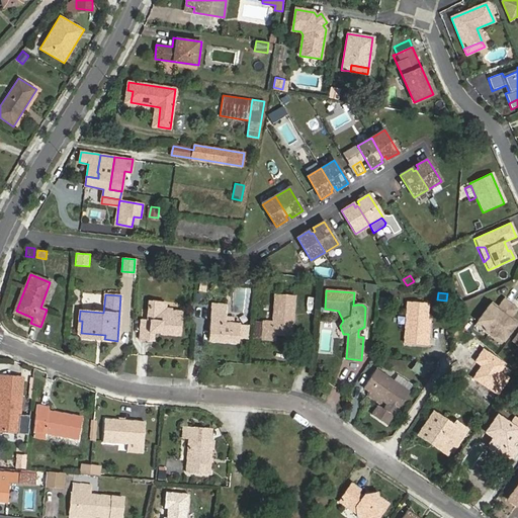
[(272,322),(263,321),(262,339),(274,340),(275,334),(291,335),(294,296),(275,294),(272,322)]
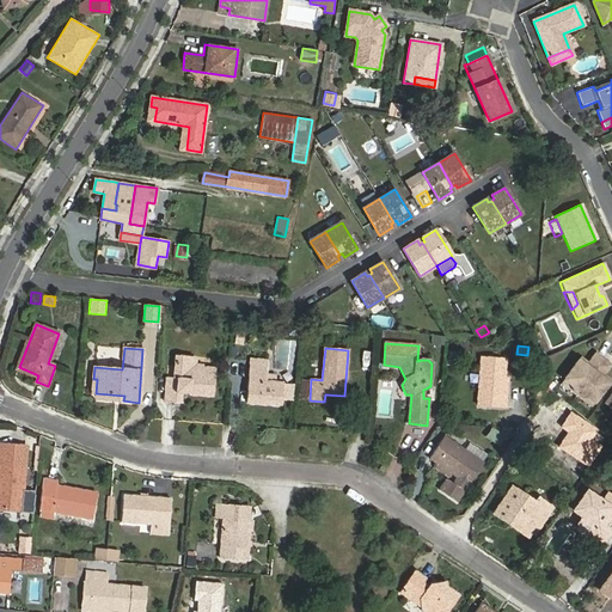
[(193,367),(194,356),(176,355),(175,377),(167,377),(166,402),(181,403),(182,393),(214,396),(216,368),(193,367)]
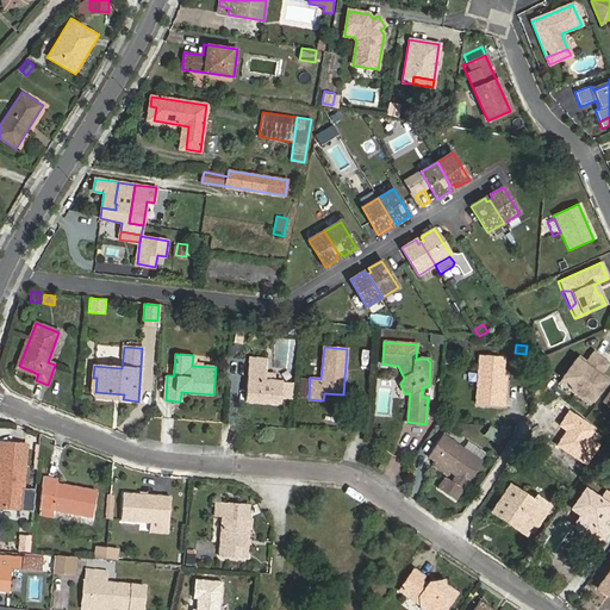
[(576,360),(560,380),(567,385),(571,391),(577,397),(584,397),(591,403),(607,383),(598,377),(608,365),(592,354),(583,366),(576,360)]
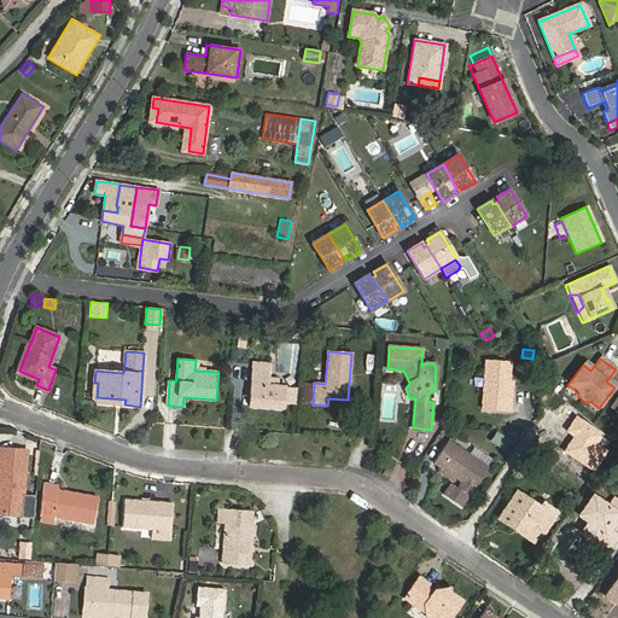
[(509,361),(485,360),(482,409),(511,412),(511,400),(507,398),(509,361)]
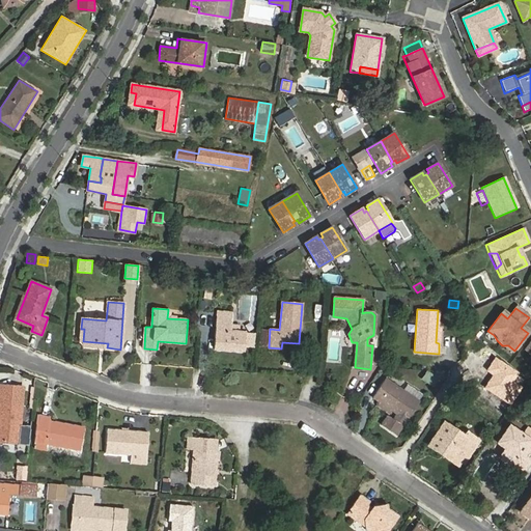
[(217,311),(216,322),(215,330),(214,348),(245,352),(245,346),(253,346),(254,333),(239,332),(231,331),(231,324),(232,312),(217,311)]
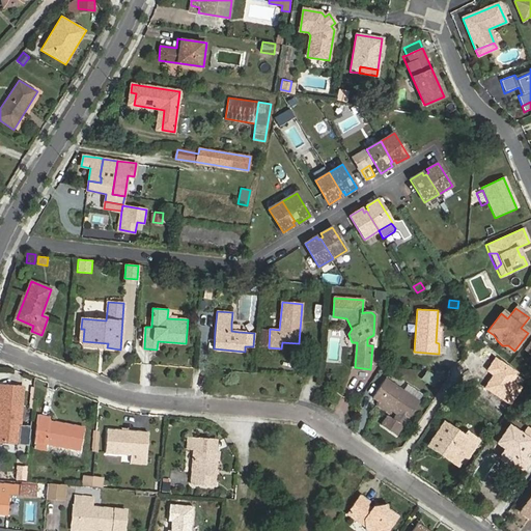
[(494,335),(487,331),(485,334),(511,354),(514,351),(508,345),(502,345),(497,340),(494,335)]
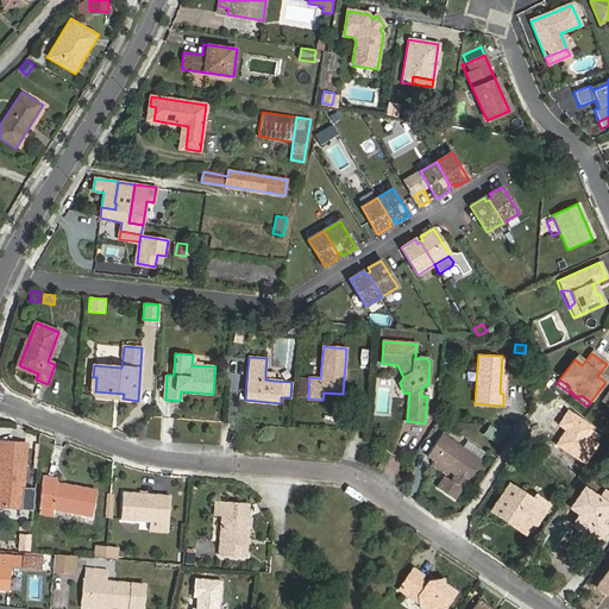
[(483,435),(497,445),(504,434),(490,425),(483,435)]
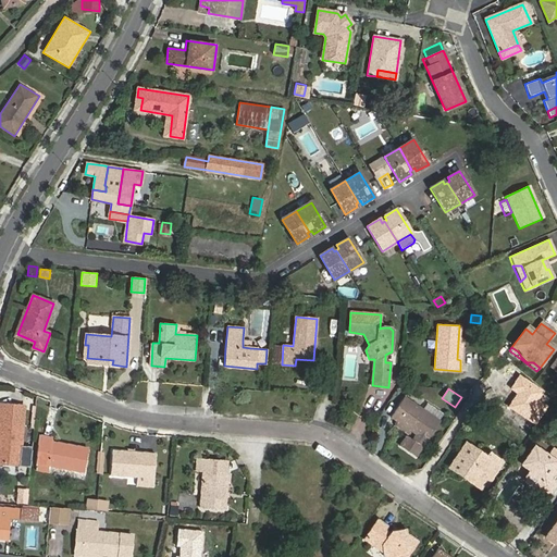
[(399,446),(415,457),(440,421),(404,396),(390,417),(416,434),(411,440),(406,435),(399,446)]
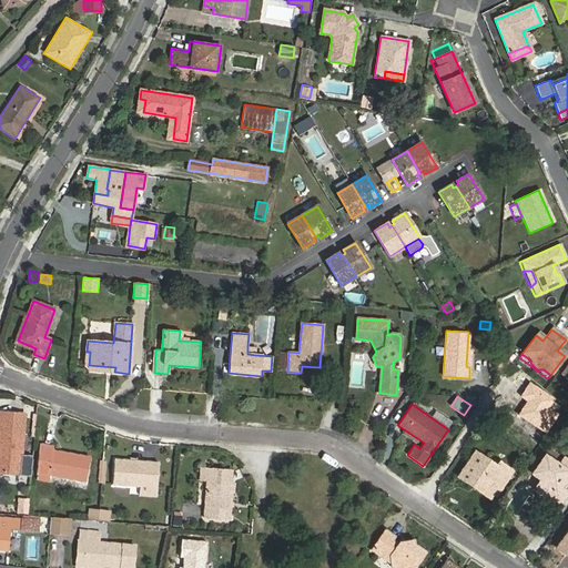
[(0,472),(20,474),(23,435),(0,432),(0,472)]
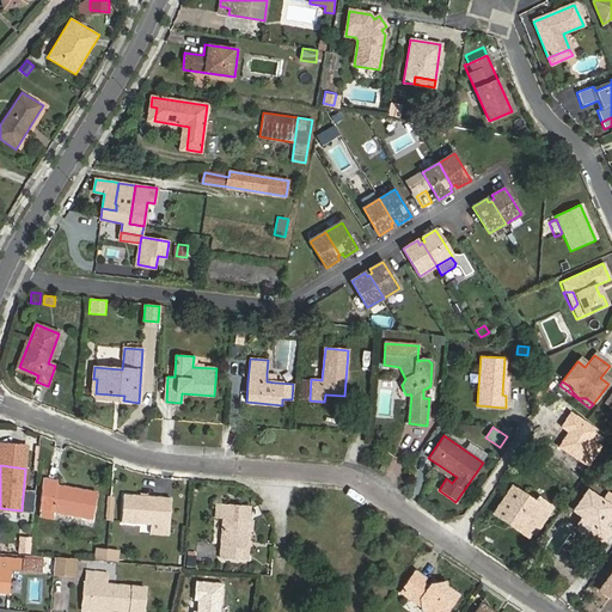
[(92,519),(97,493),(57,484),(57,481),(43,478),(40,509),(92,519)]
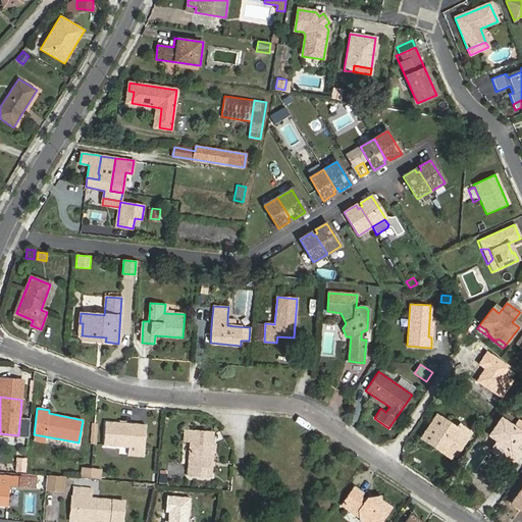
[(459,425),(456,428),(436,415),(420,438),(429,444),(431,439),(452,453),(467,430),(459,425)]
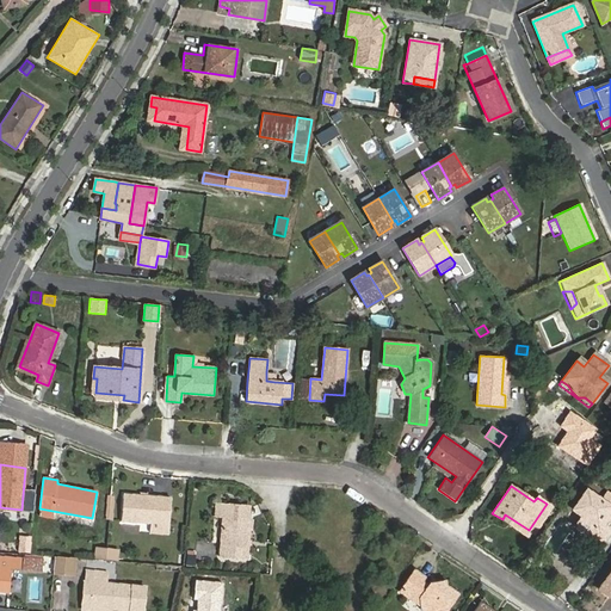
[(586,489),(572,511),(580,516),(576,523),(578,530),(585,535),(592,534),(600,539),(606,530),(610,530),(610,529),(610,494),(608,492),(602,500),(586,489)]
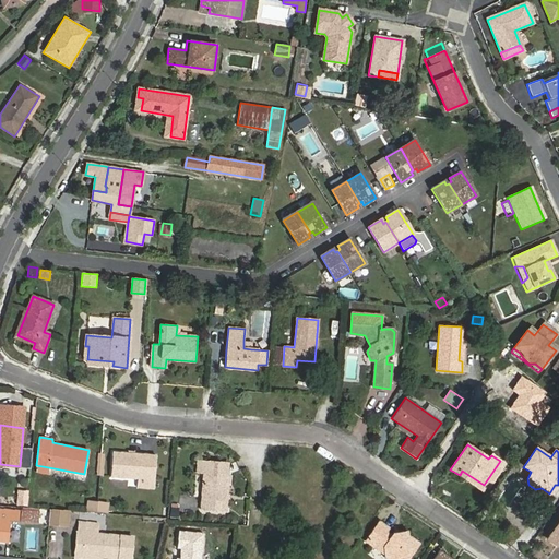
[(154,479),(156,455),(113,452),(110,476),(154,479)]
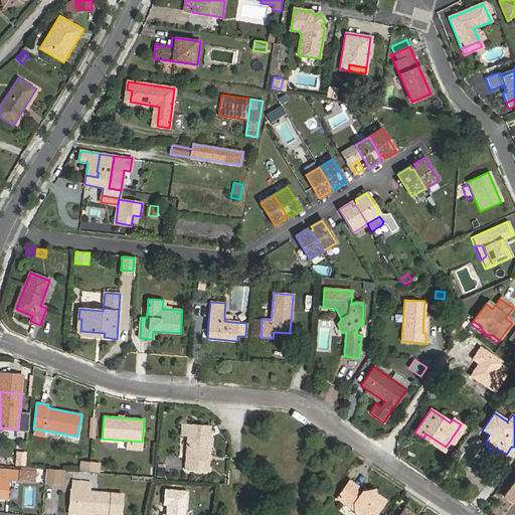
[(210,438),(211,426),(181,424),(180,436),(188,436),(210,438)]
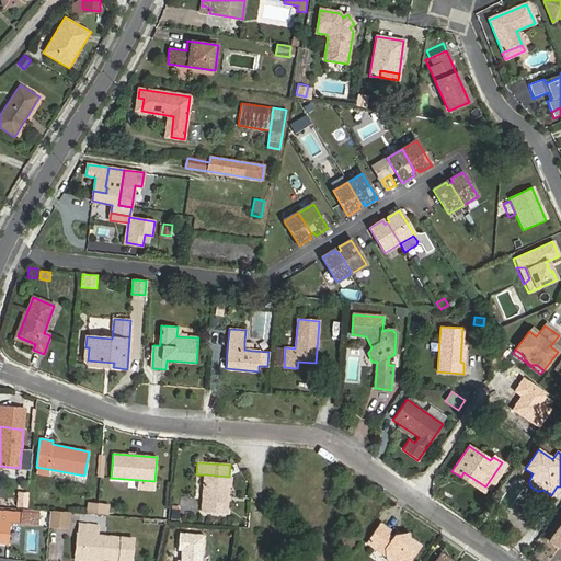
[(202,512),(227,514),(229,477),(205,474),(202,512)]
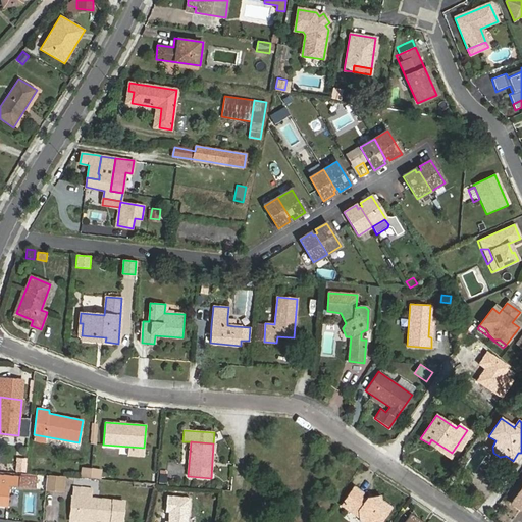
[(25,471),(25,459),(17,459),(16,470),(25,471)]
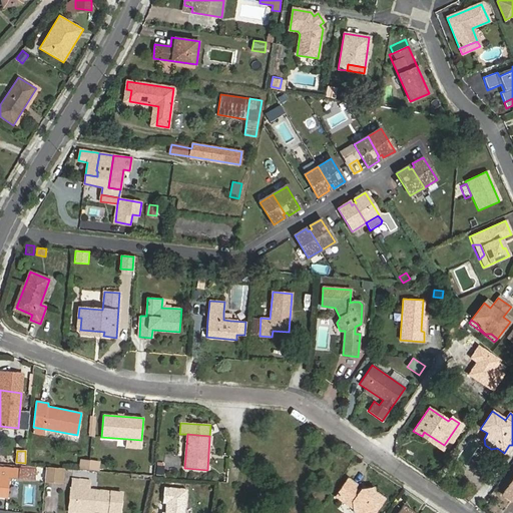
[(80,460),(80,468),(98,470),(99,462),(80,460)]
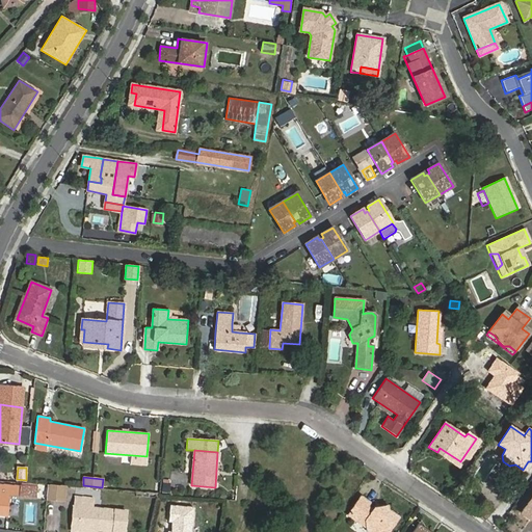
[(0,484),(0,514),(7,515),(8,496),(20,496),(20,486),(0,484)]
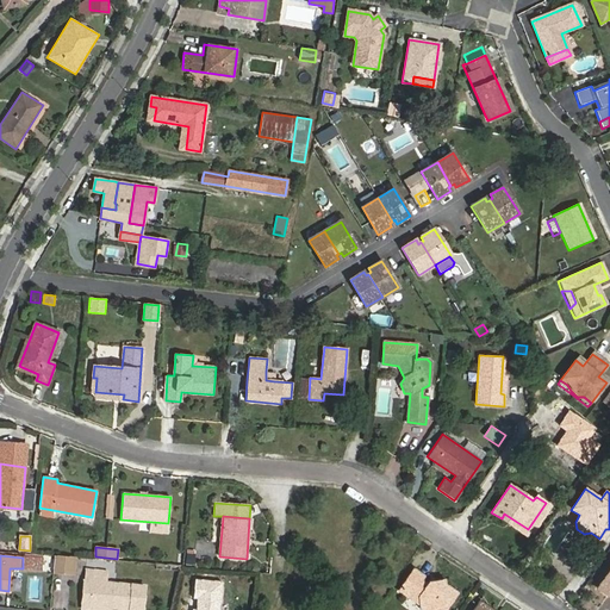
[(75,558),(55,555),(54,572),(74,573),(75,558)]
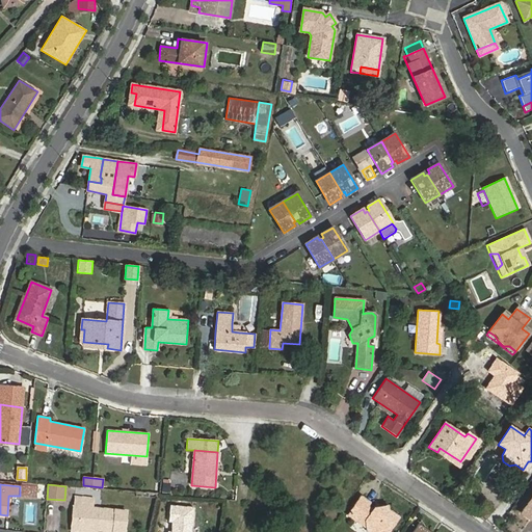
[(42,489),(31,488),(30,497),(41,498),(42,489)]
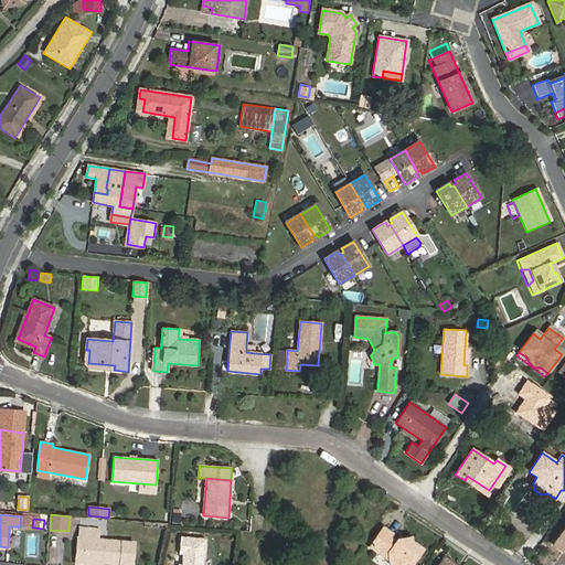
[(564,526),(553,545),(564,553),(564,526)]
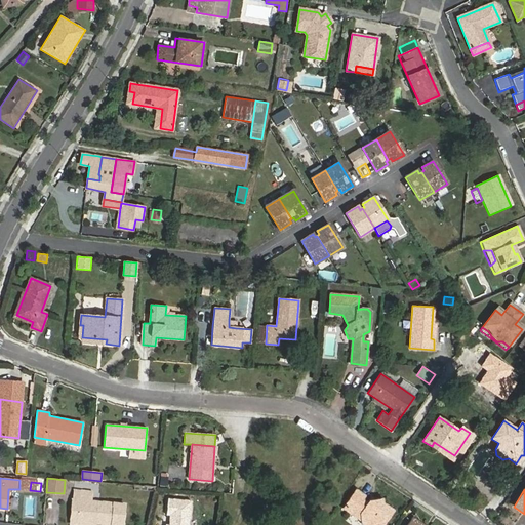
[(77,500),(76,521),(113,524),(122,524),(124,503),(90,500),(91,491),(75,490),(74,500),(77,500)]
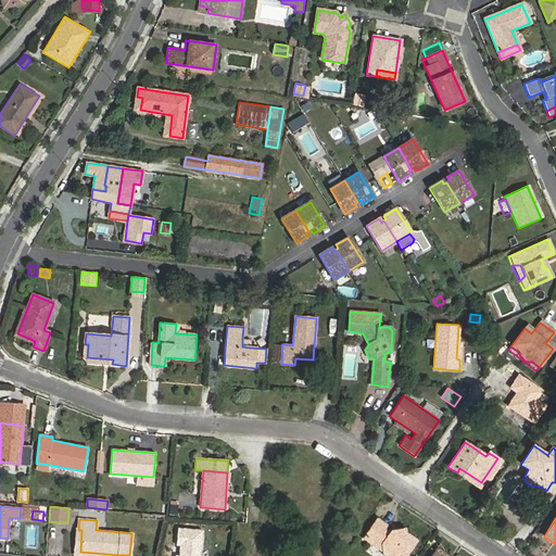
[(378,519),(364,539),(374,544),(375,542),(381,546),(383,554),(386,555),(404,555),(416,540),(406,533),(405,527),(392,530),(391,532),(384,528),(387,525),(378,519)]
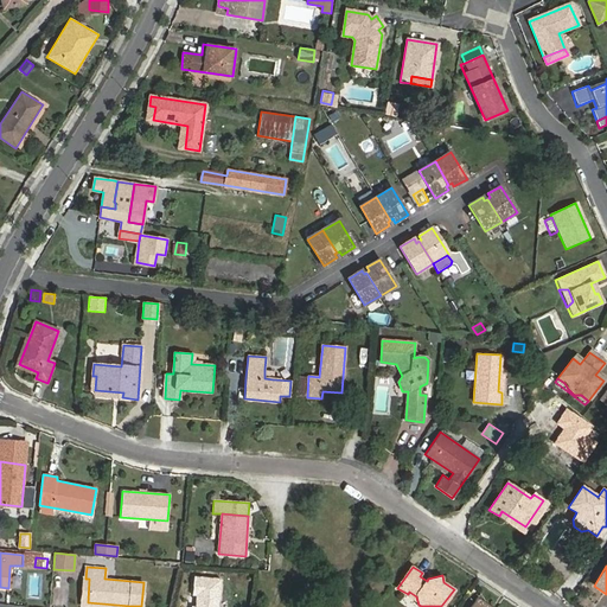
[(196,596),(195,606),(192,606),(191,606),(218,606),(221,579),(195,576),(192,595),(196,596)]
